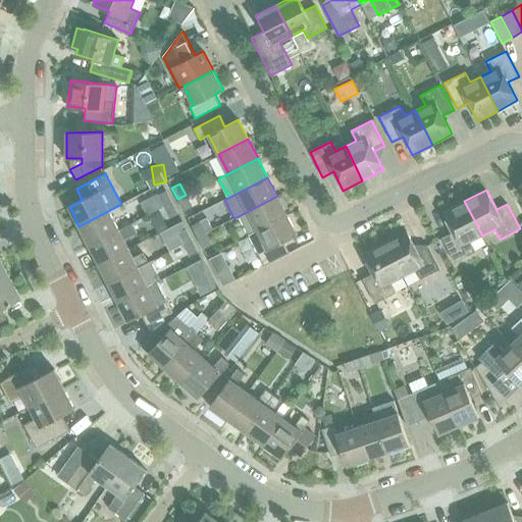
[(158,195),(164,206),(172,202),(166,191),(158,195)]
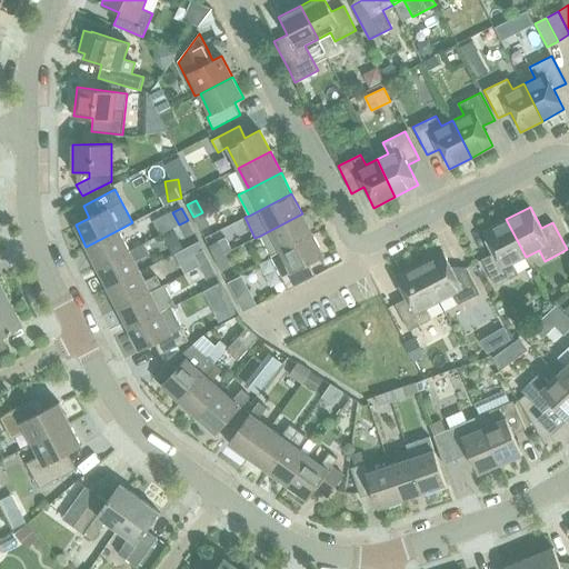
[(202,212),(193,217),(200,230),(209,226),(202,212)]
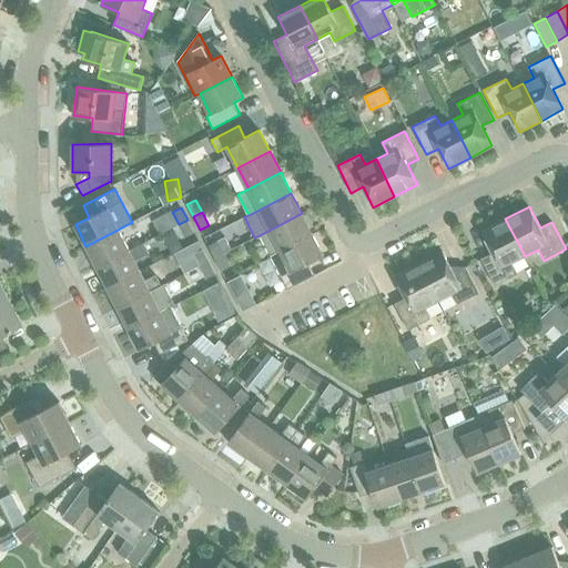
[(271,256),(280,251),(313,234),(302,213),(260,235),(271,256)]
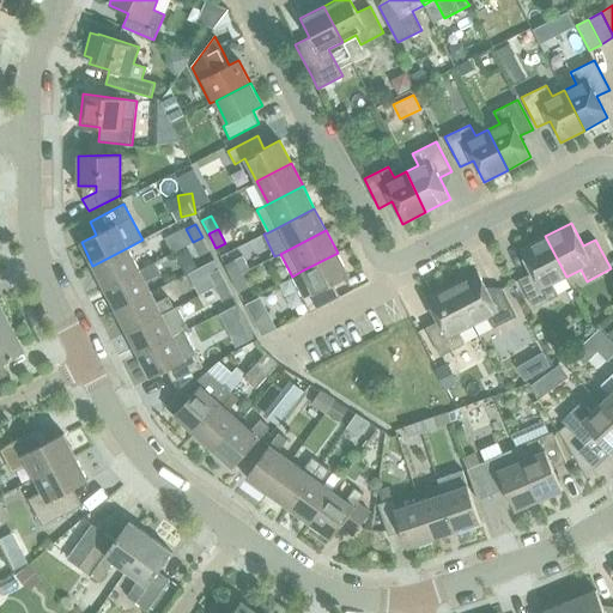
[(566,277),(545,236),(520,249),(532,272),(519,279),(534,308),(558,296),(552,284),(566,277)]
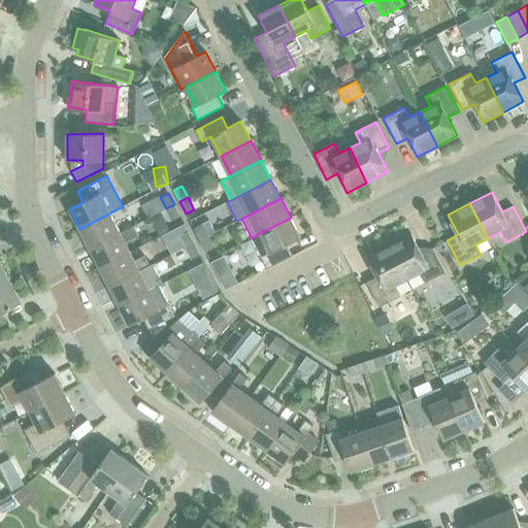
[(174,204),(166,208),(161,211),(165,221),(169,222),(172,221),(180,216),(174,204)]
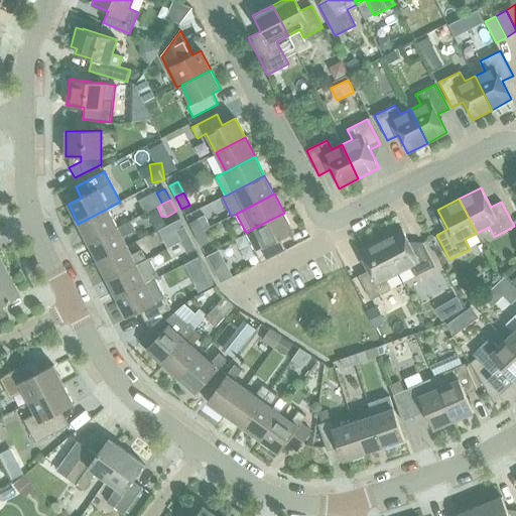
[(78,224),(88,242),(117,227),(107,209),(78,224)]
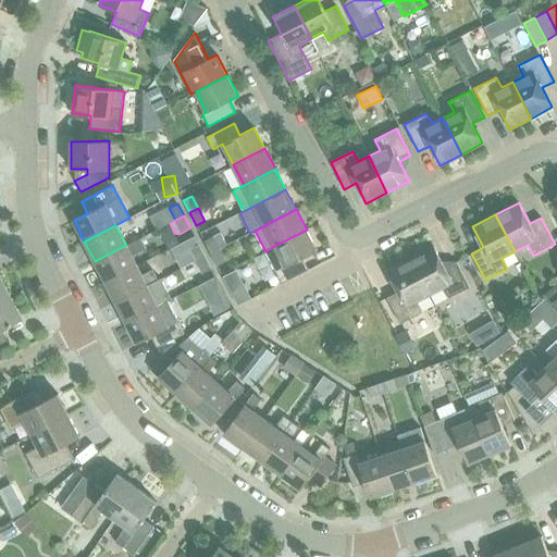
[(307,230),(274,246),(285,267),(275,271),(282,283),(309,270),(302,258),(317,250),(307,230)]
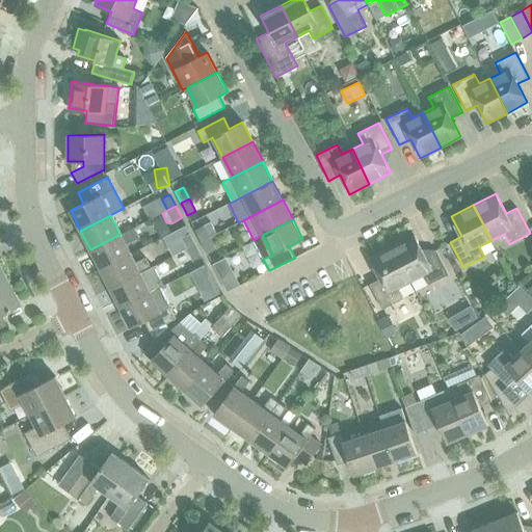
[(195,231),(202,242),(209,238),(217,234),(211,222),(195,231)]
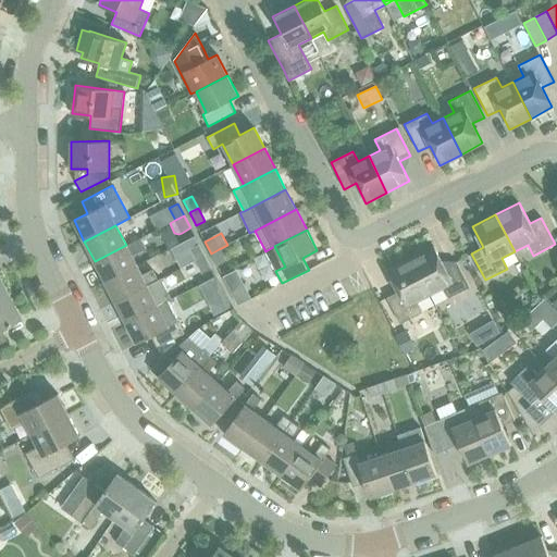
[(95,261),(104,281),(137,265),(132,256),(146,248),(140,238),(126,245),(95,261)]
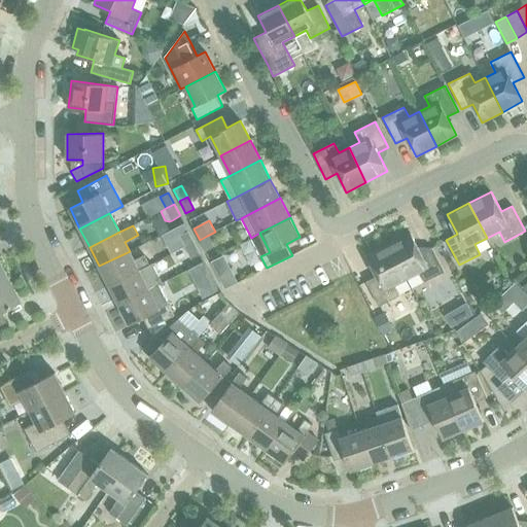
[(179,235),(185,247),(194,243),(187,231),(179,235)]
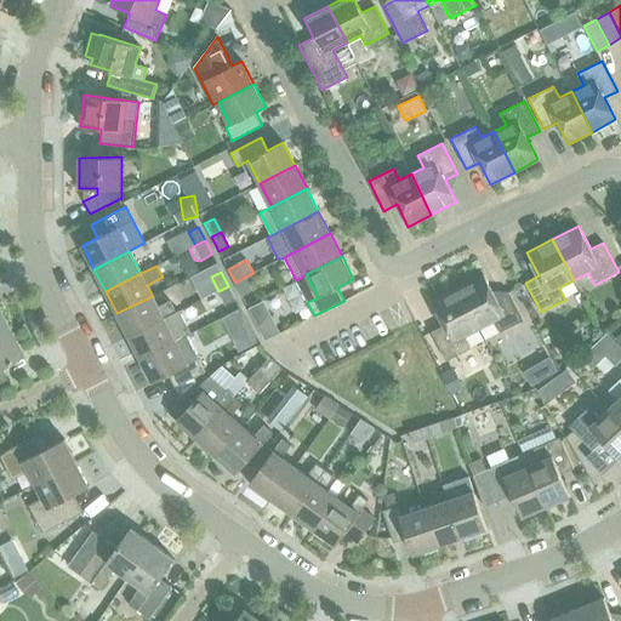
[(484,275),(457,289),(479,329),(494,322),(500,332),(523,320),(508,291),(496,298),(484,275)]
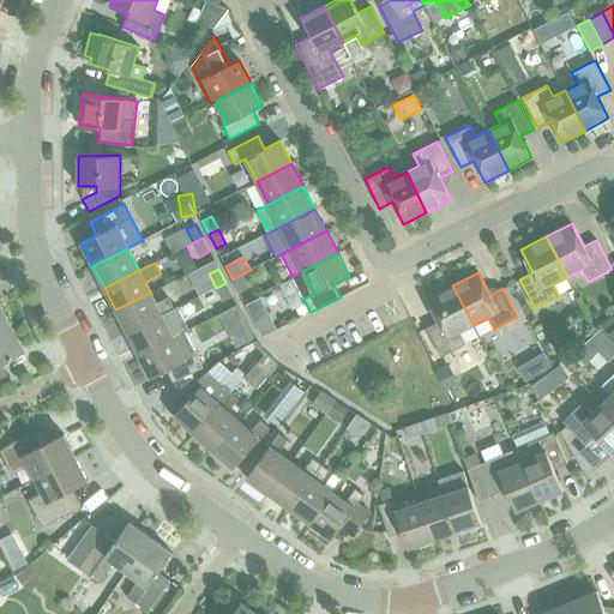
[(241,275),(233,280),(239,293),(248,288),(241,275)]
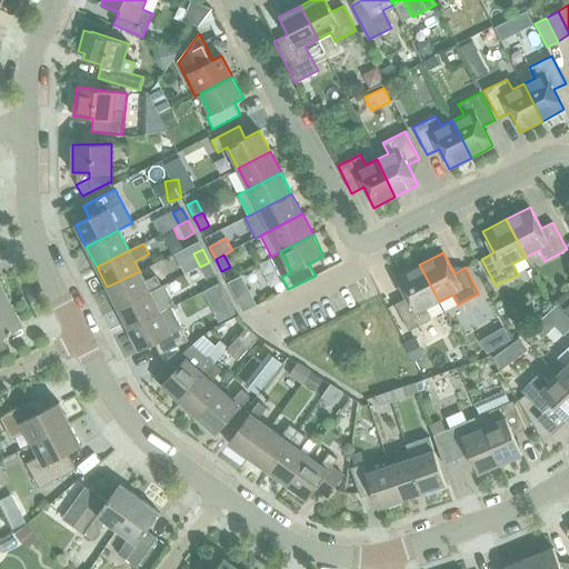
[(209,262),(200,267),(207,279),(216,275),(209,262)]
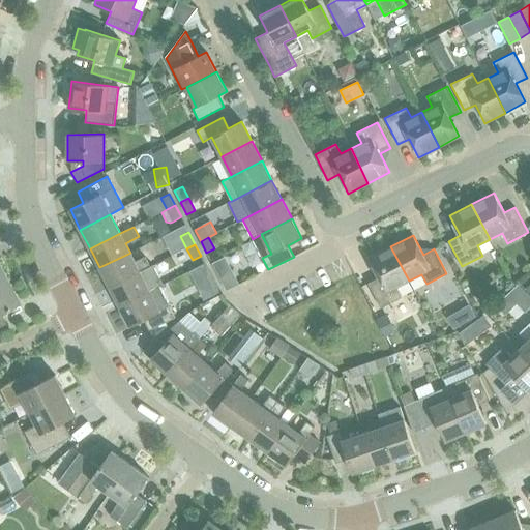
[(409,281),(390,246),(369,258),(379,277),(367,283),(381,308),(402,297),(396,287),(409,281)]
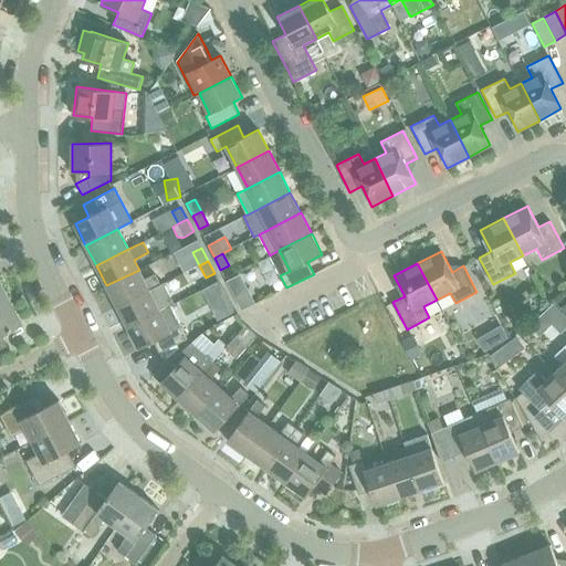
[(106,285),(117,307),(149,291),(149,290),(160,284),(155,273),(144,279),(139,270),(106,285)]
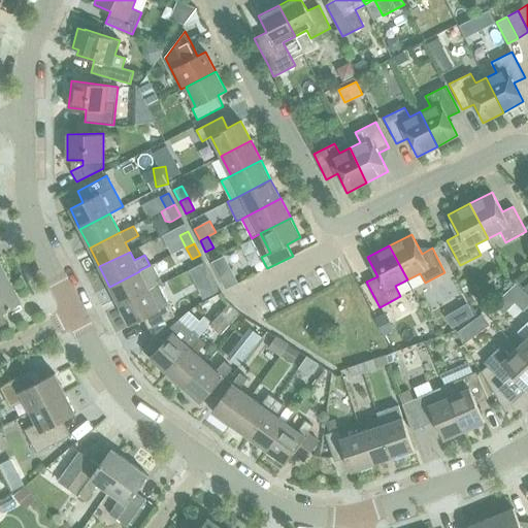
[(229,268),(232,266),(226,254),(213,260),(221,276),(230,271),(229,268)]
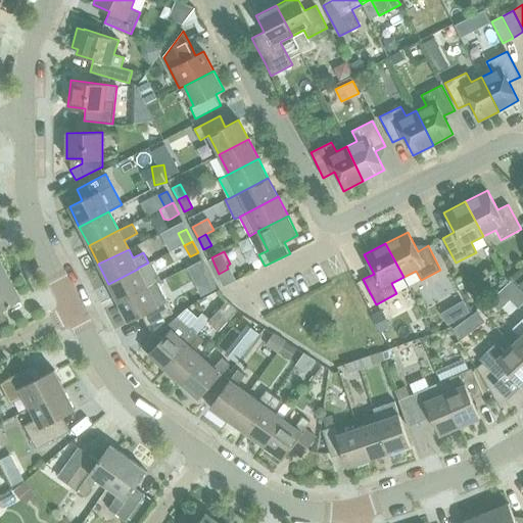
[(108,284),(119,302),(148,287),(148,288),(157,283),(161,281),(151,262),(148,263),(138,268),(138,269),(108,284)]
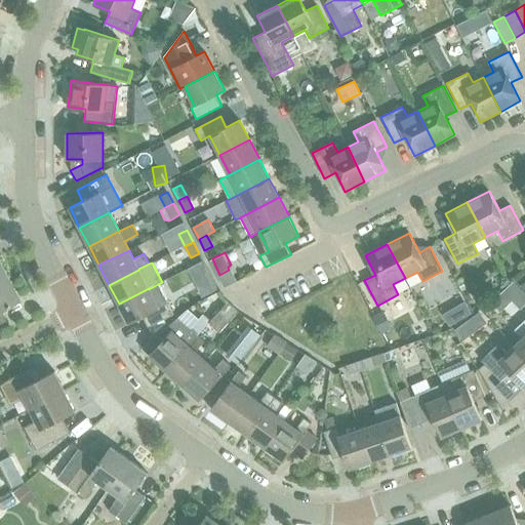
[(207,275),(201,263),(188,270),(194,282),(207,275)]
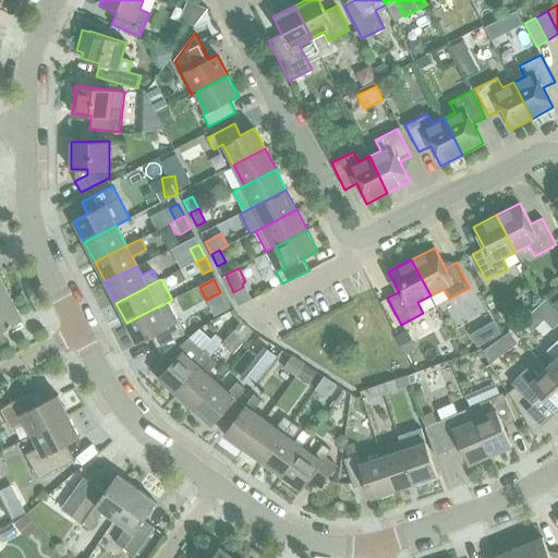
[(8,296),(0,300),(0,344),(5,341),(0,329),(20,319),(8,296)]
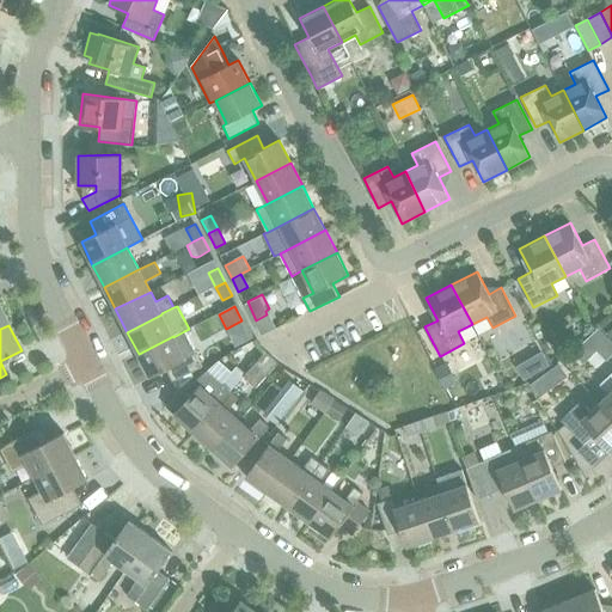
[(173,336),(139,354),(151,377),(166,369),(172,381),(202,367),(184,331),(173,337),(173,336)]
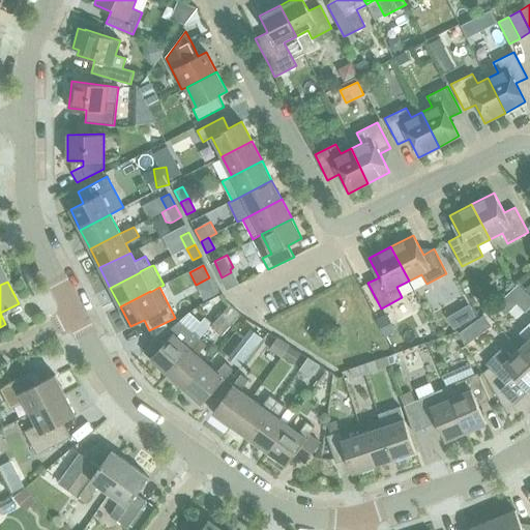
[(529,287),(519,297),(529,308),(529,306),(529,287)]
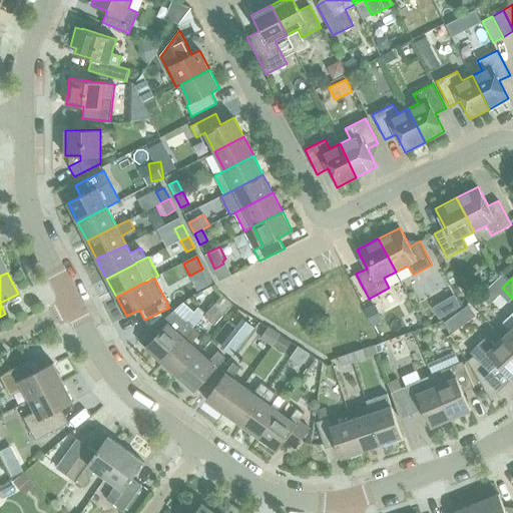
[(203,316),(214,325),(232,305),(222,295),(203,316)]
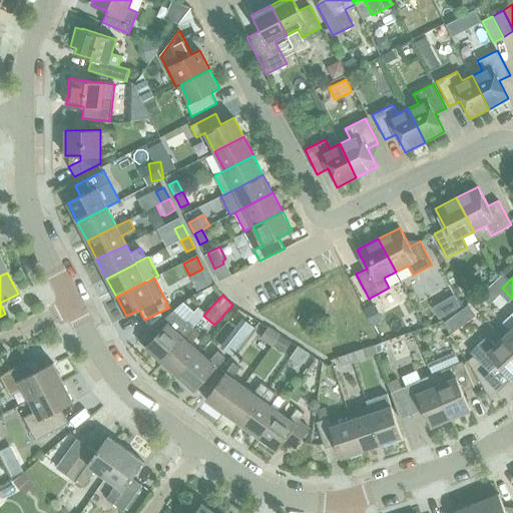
[(455,295),(447,300),(453,310),(461,306),(455,295)]
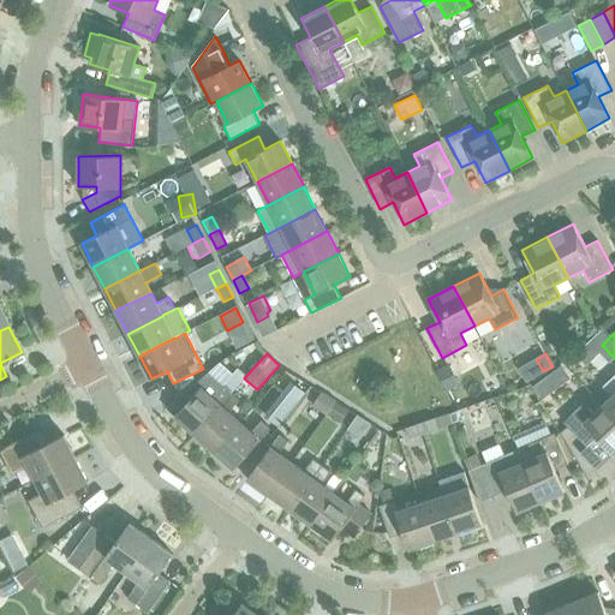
[(436,371),(447,392),(460,384),(449,364),(436,371)]
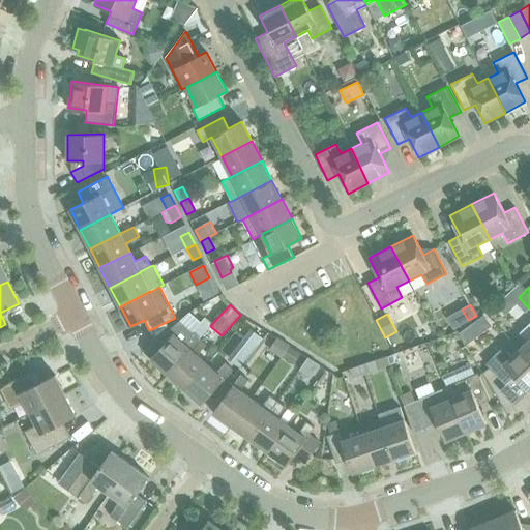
[(173,333),(150,359),(168,374),(200,339),(210,326),(203,320),(192,331),(192,332),(179,321),(170,330),(173,333)]
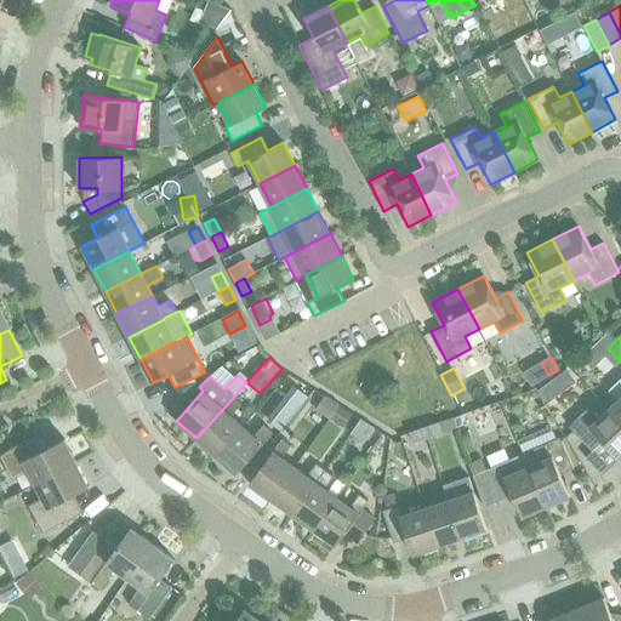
[(620,377),(608,389),(617,400),(609,409),(620,422),(620,377)]
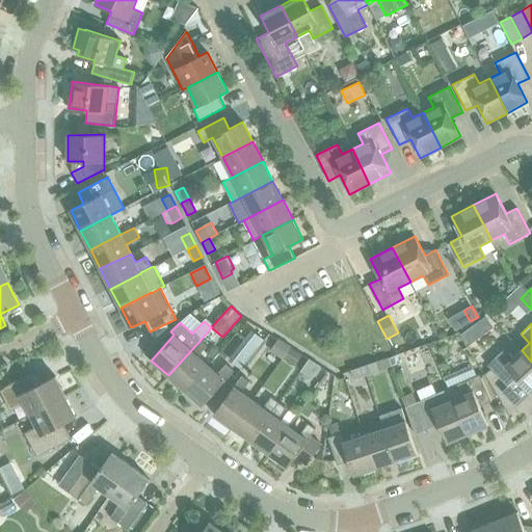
[(469,328),(460,334),(469,345),(477,339),(469,328)]
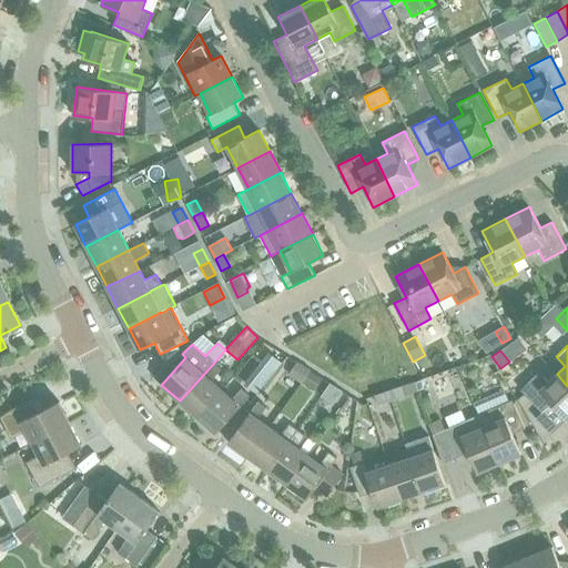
[(255,372),(244,386),(255,395),(267,382),(282,363),(271,354),(255,372)]
